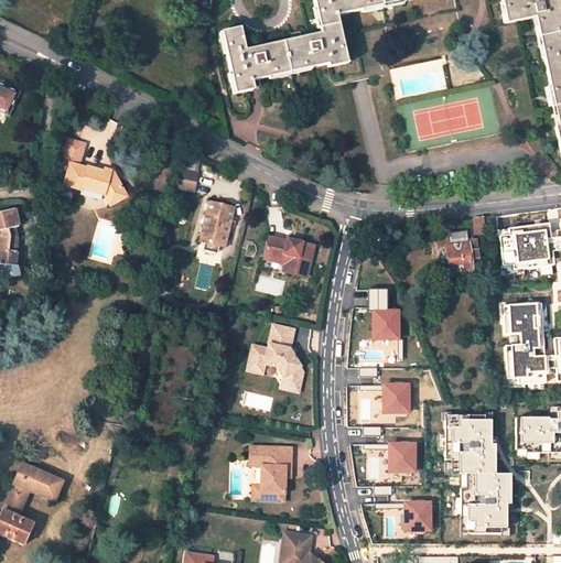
[(316,0),(321,17),(327,15),(330,25),(323,28),(324,34),(247,51),(243,29),(232,31),(234,41),(227,42),(236,83),(243,82),(245,91),(256,89),(255,80),(284,74),(283,67),(293,65),(302,63),(304,69),(331,63),(332,66),(334,66),(343,64),(341,55),(347,53),(338,14),(375,7),(374,0),(392,0),(394,3),(408,0),(316,0)]
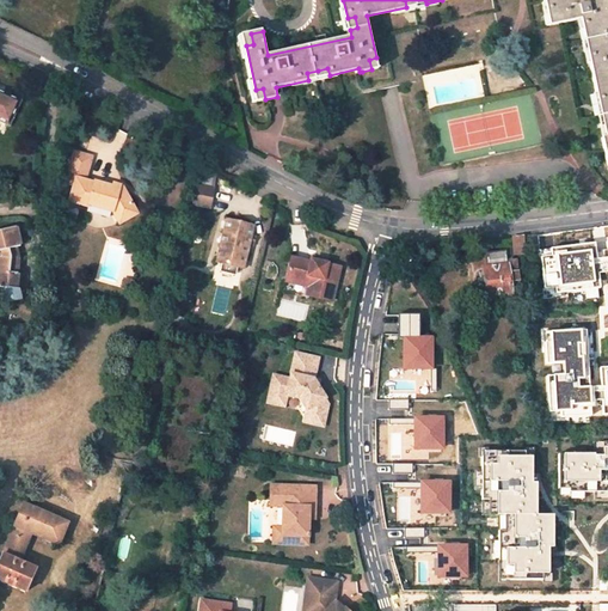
[(418,79),(411,44),(551,14),(550,12),(546,0),(442,0),(427,4),(417,5),(406,7),(367,16),(376,57),(379,68),(372,69),(362,72),(367,91),(418,79)]
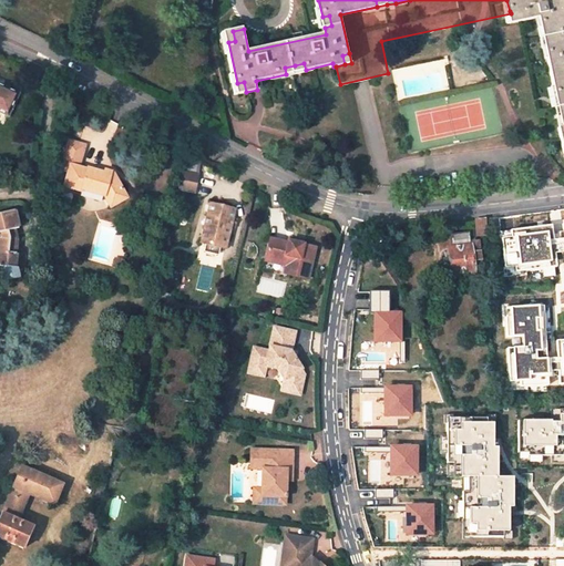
[(506,0),(510,11),(516,10),(519,20),(541,16),(557,96),(563,95),(563,115),(562,115),(563,120),(563,125),(561,126),(563,137),(563,0),(506,0)]
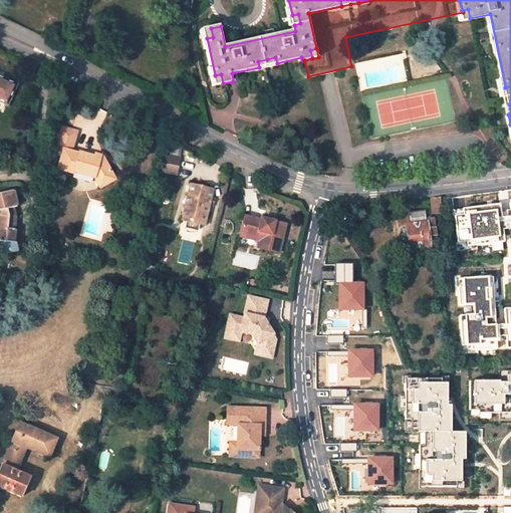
[(292,15),(294,25),(300,23),(298,14),(292,15)]
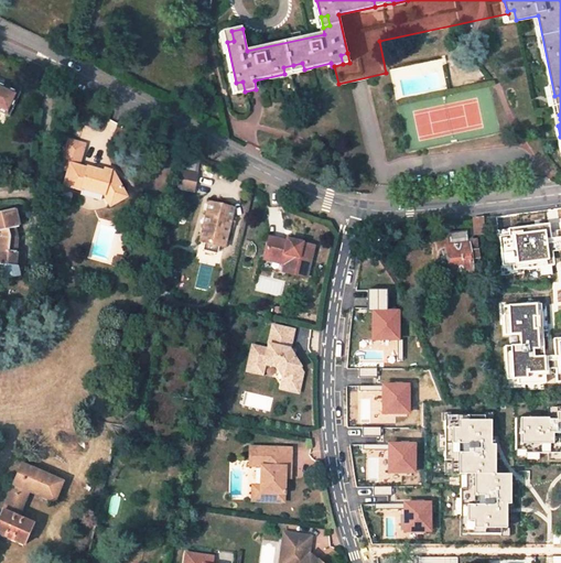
[(347,53),(341,55),(343,64),(349,63),(347,53)]
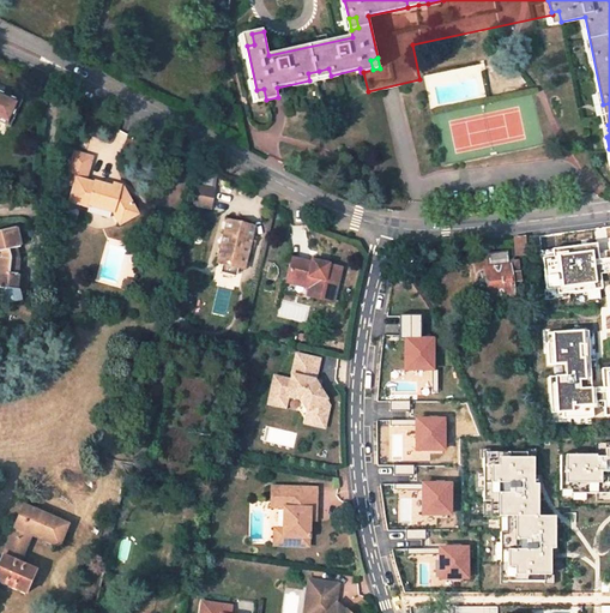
[(0,118),(12,124),(23,101),(0,89),(0,118)]
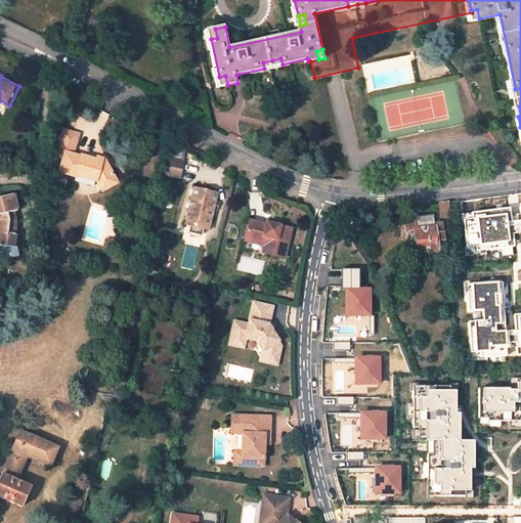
[(84,174),(104,179),(110,188),(126,180),(117,164),(110,162),(112,157),(104,155),(104,158),(100,157),(89,154),(89,156),(79,153),(79,150),(81,150),(85,133),(69,129),(64,146),(66,147),(63,156),(70,158),(67,171),(83,175),(84,174)]
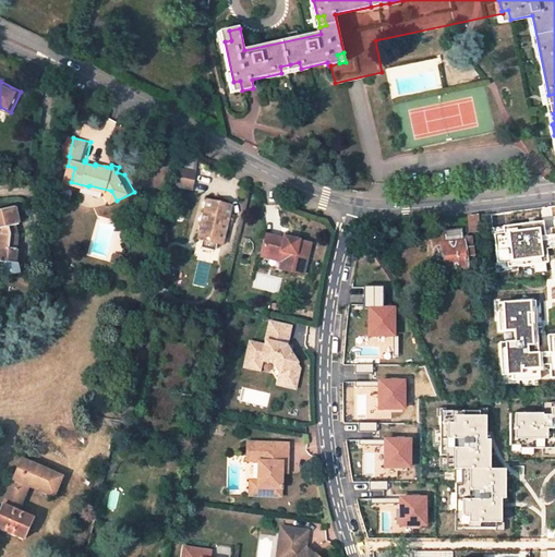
[(180,183),(192,186),(200,189),(203,171),(196,169),(183,167),(180,183)]
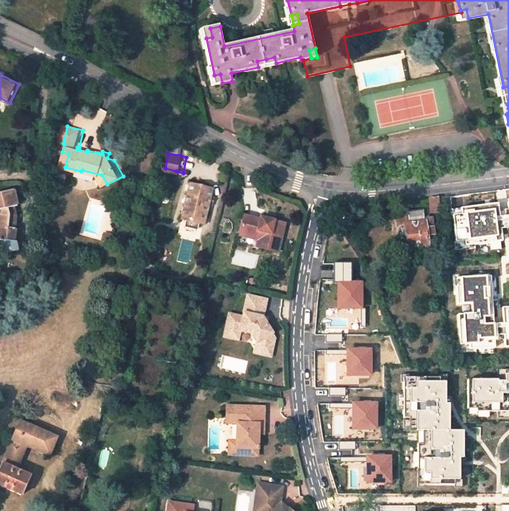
[(198,222),(203,223),(213,188),(191,182),(180,217),(186,219),(198,222)]
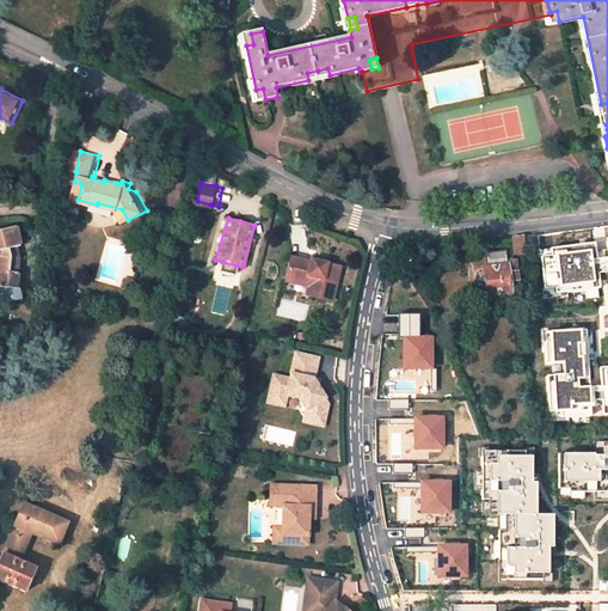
[(14,272),(14,246),(22,244),(25,243),(20,228),(4,233),(2,230),(0,230),(0,283),(8,286),(8,288),(6,288),(7,301),(25,299),(24,287),(22,286),(23,272),(14,272)]
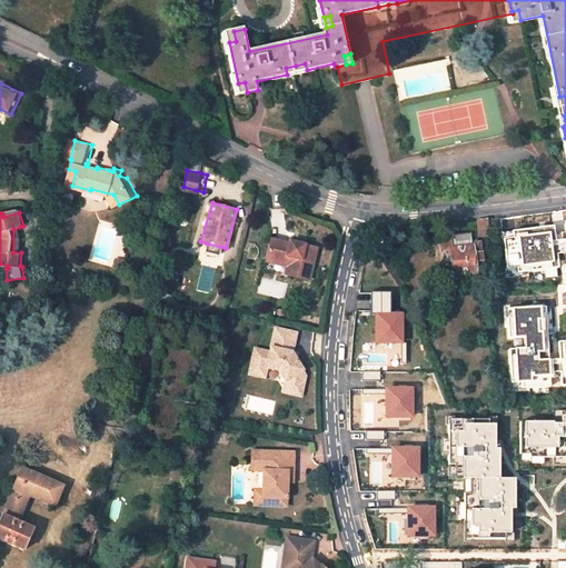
[(482,219),(483,235),(493,235),(492,218),(482,219)]
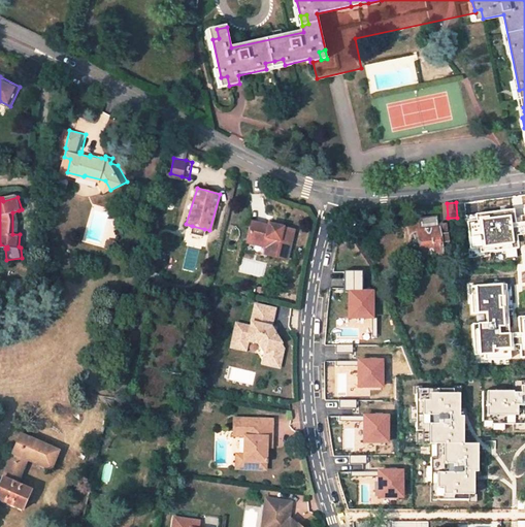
[(518,209),(480,213),(481,220),(471,221),(474,254),(522,248),(521,235),(524,235),(524,223),(519,223),(518,209)]
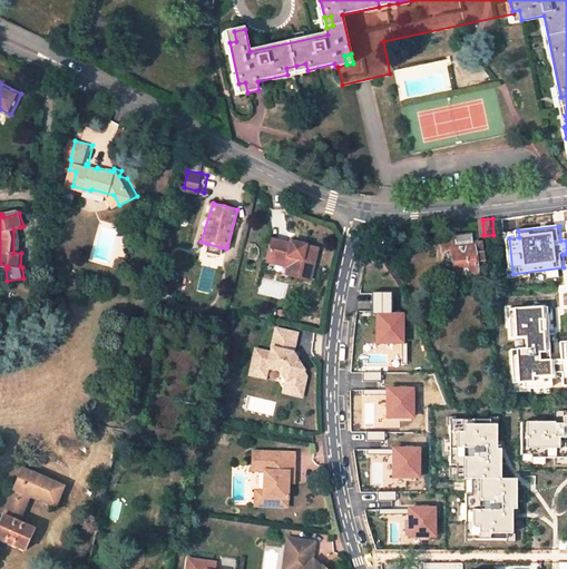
[(22,238),(20,227),(13,229),(13,253),(21,253),(22,238)]
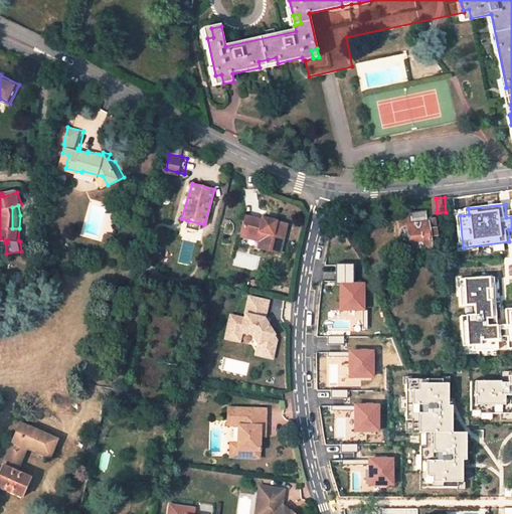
[(412,247),(440,244),(437,218),(430,218),(429,210),(409,212),(411,223),(410,223),(410,231),(405,232),(406,240),(411,239),(412,247)]
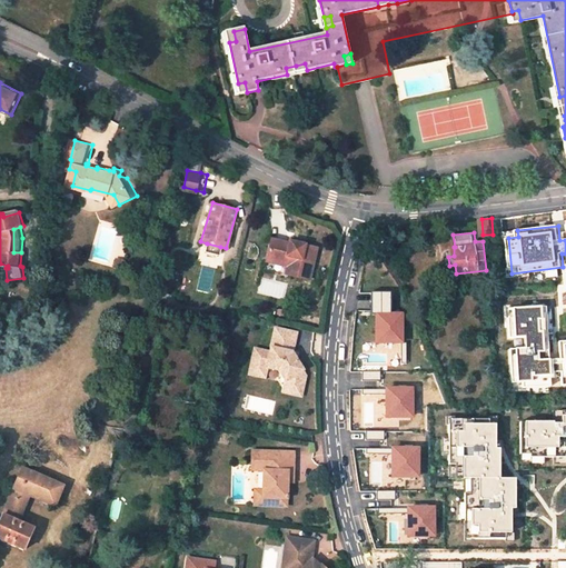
[(305,243),(304,247),(275,240),(270,258),(295,265),(294,268),(291,276),(311,281),(319,247),(305,243)]
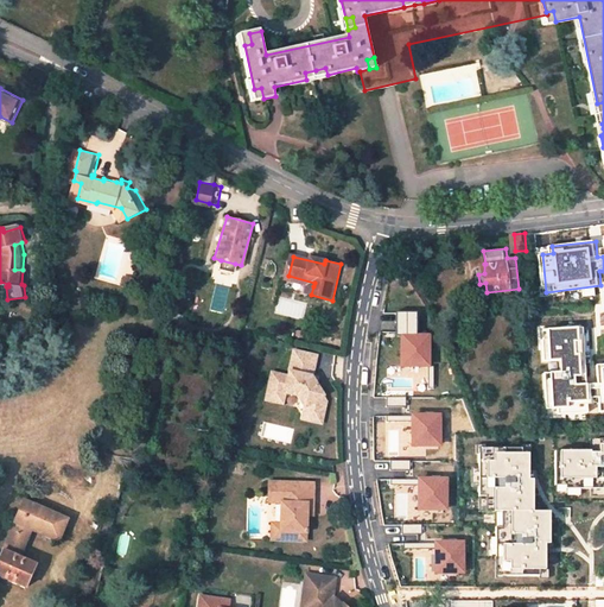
[(218,267),(233,271),(235,264),(221,260),(218,267)]
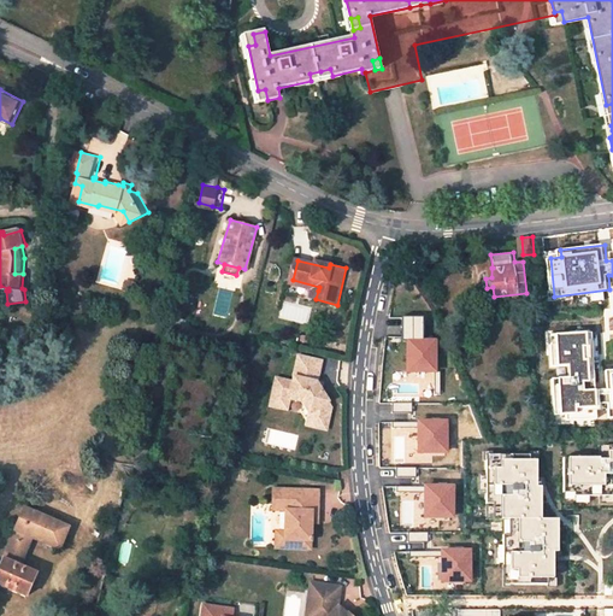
[(319,287),(293,280),(292,285),(318,291),(319,287)]
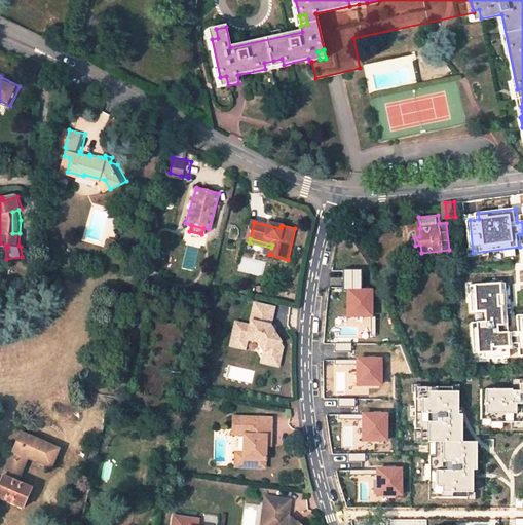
[(477,282),(516,278),(515,255),(475,257),(477,282)]
